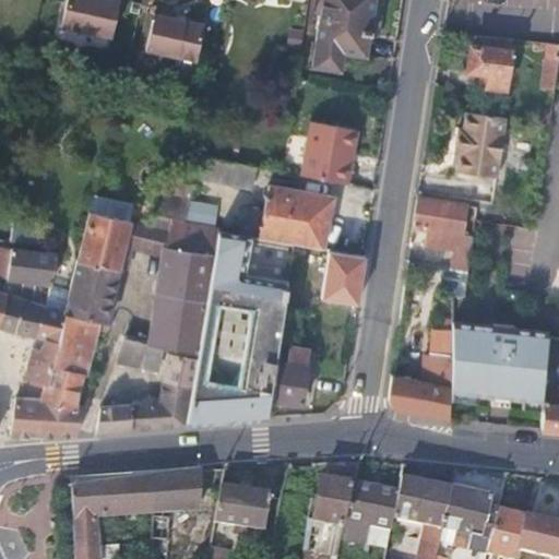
[(118,2),(105,0),(66,0),(59,31),(109,40),(118,2)]
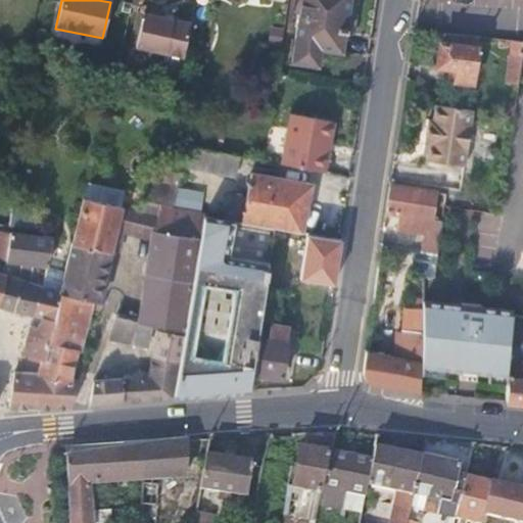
[(301,0),(293,62),(319,66),(322,49),(342,53),(349,0),(301,0)]
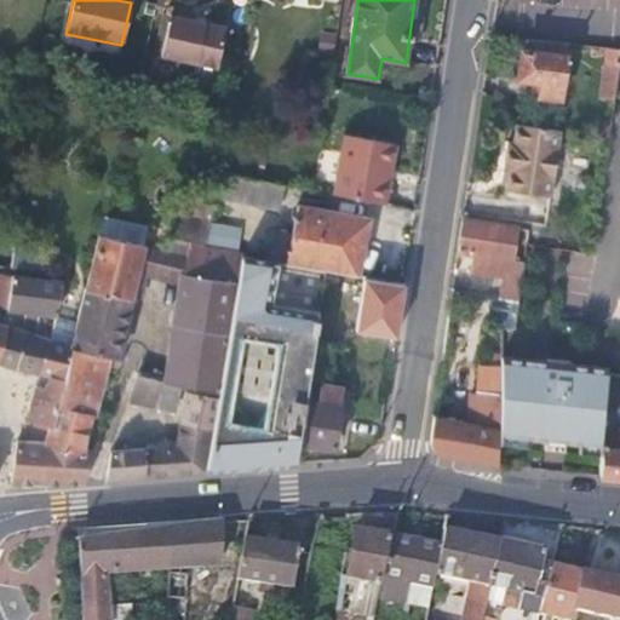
[(223,29),(170,19),(160,61),(213,72),(223,29)]
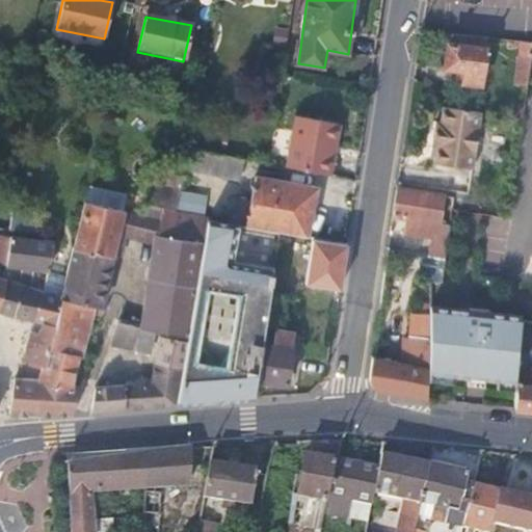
[(490,36),(454,33),(453,44),(450,44),(446,69),(466,71),(463,82),(483,85),(490,36)]
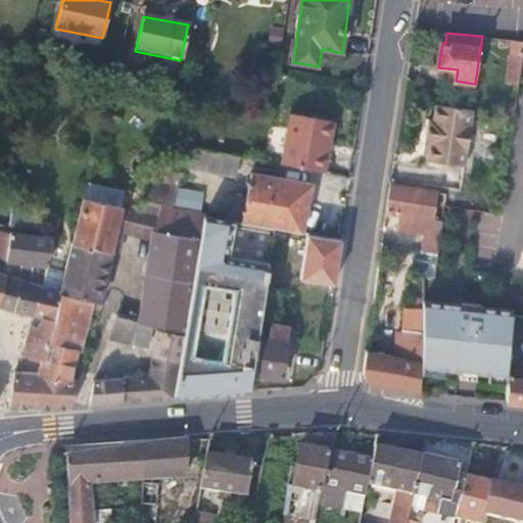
[(522,72),(522,40),(514,39),(508,82),(521,85),(521,83),(522,72)]
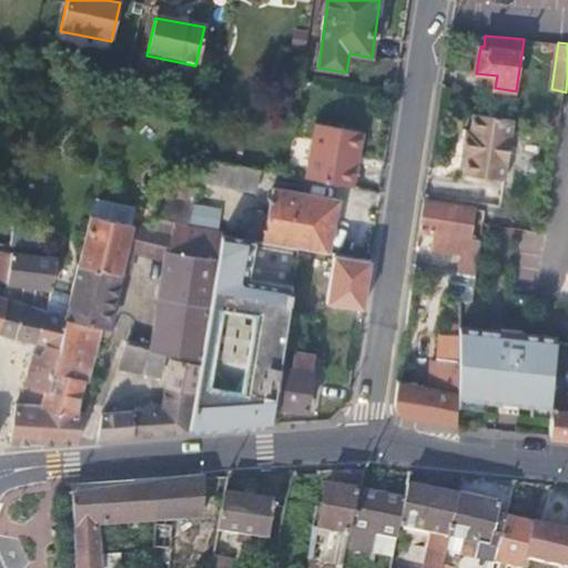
[(315,135),(306,176),(351,185),(356,151),(359,151),(363,132),(321,124),(324,102),(296,98),(291,128),(315,135)]
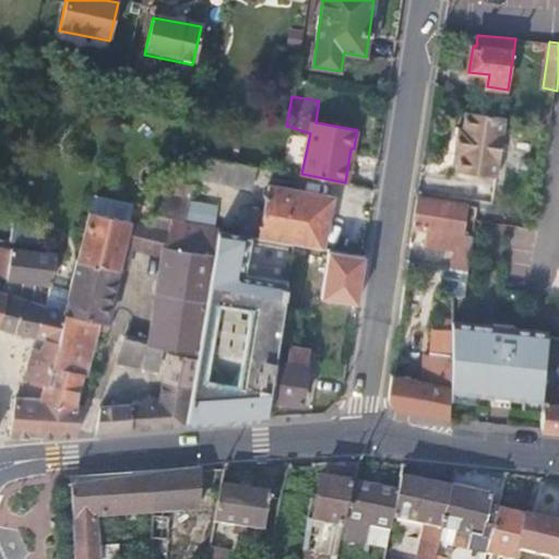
[(504,118),(465,111),(464,128),(459,128),(454,153),(460,154),(459,159),(458,170),(498,176),(504,118)]
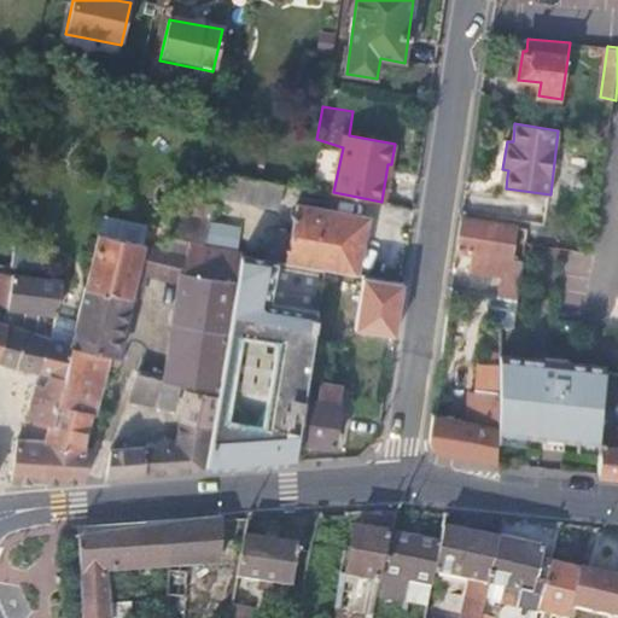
[(299,134),(290,184),(333,192),(343,147),(316,139),(299,134)]
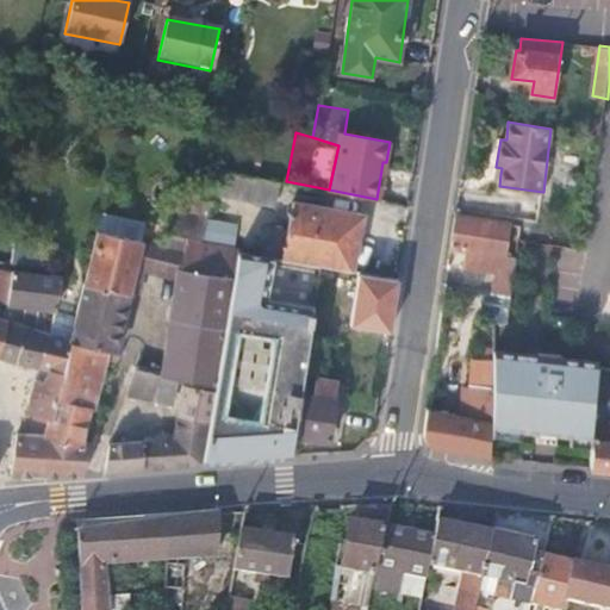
[(286,181),(218,168),(213,186),(260,194),(248,250),(267,254),(271,254),(321,263),(353,269),(363,215),(294,201),(288,228),(272,224),(277,198),(282,198),(286,181)]
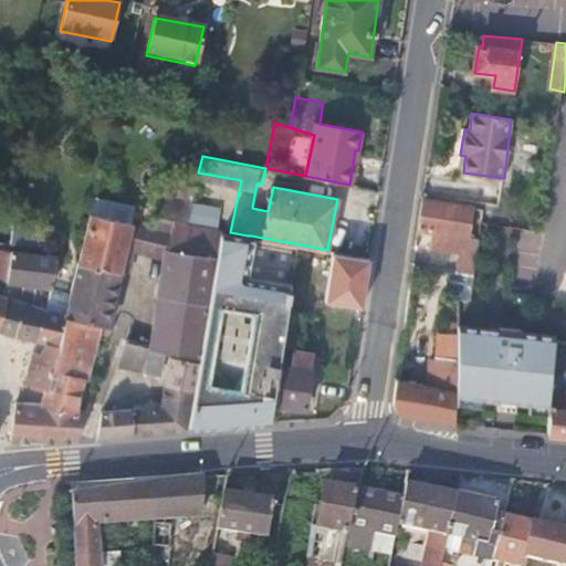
[(473,209),(423,200),(419,231),(436,233),(433,250),(462,254),(460,273),(475,275),(480,239),(469,238),(473,209)]
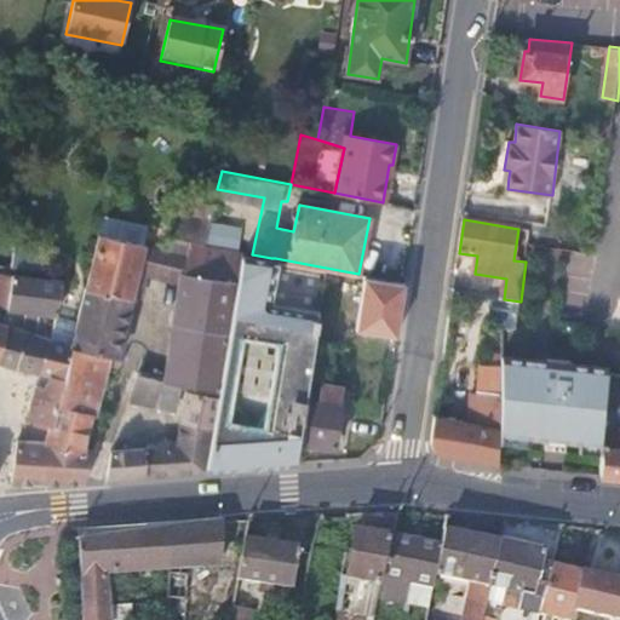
[(141,245),(98,235),(87,279),(73,343),(108,356),(116,360),(130,308),(136,274),(141,245)]
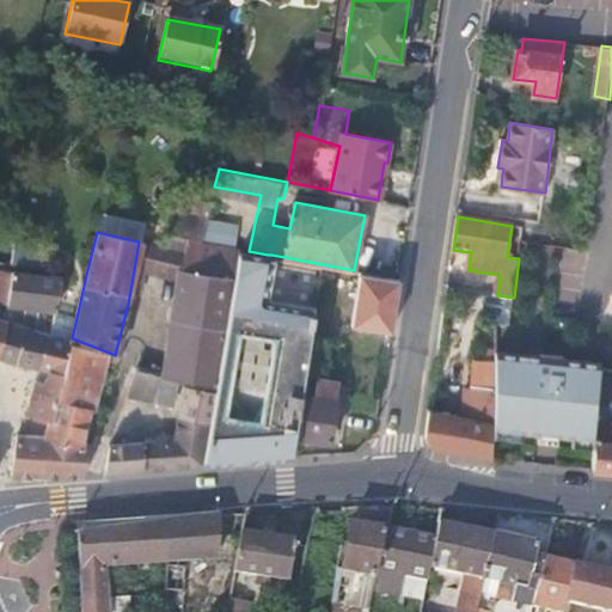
[(189,240),(185,251),(181,282),(165,373),(165,378),(179,380),(185,381),(194,384),(197,384),(216,387),(242,250),(202,243),(189,240)]
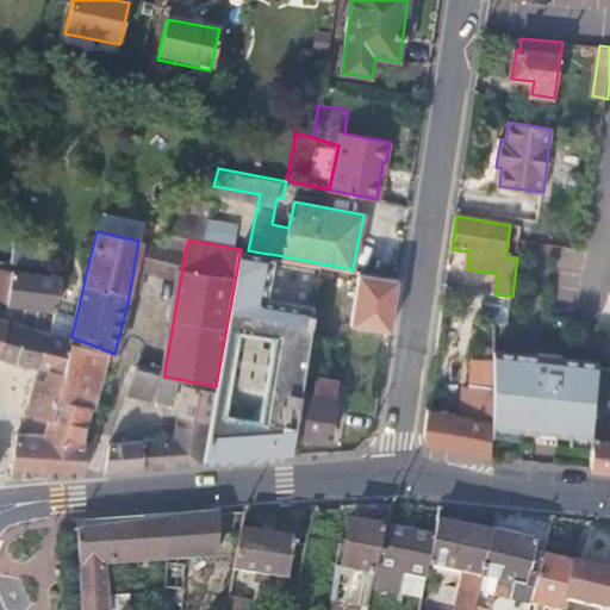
[(185,250),(138,241),(134,269),(180,281),(185,250)]
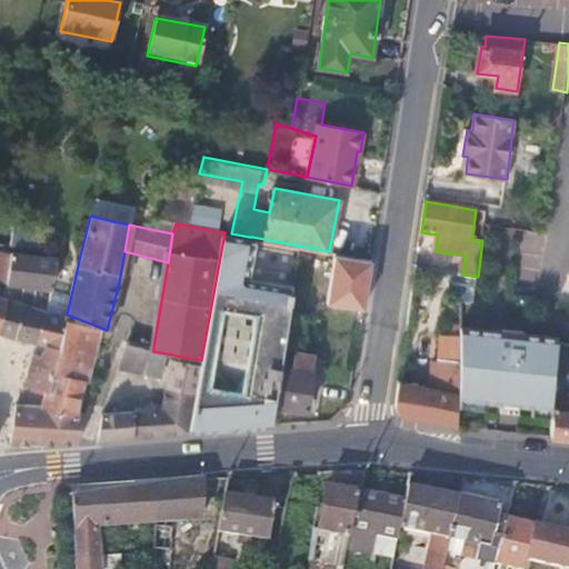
[(201,360),(189,431),(271,426),(275,406),(280,367),(289,313),(289,308),(292,290),(296,269),(297,262),(299,246),(252,237),(249,237),(231,233),(225,232),(201,360)]
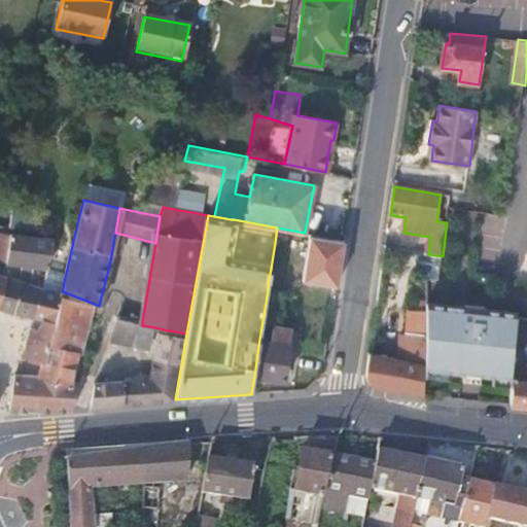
[(317,235),(305,233),(277,227),(275,243),(314,251),(317,235)]
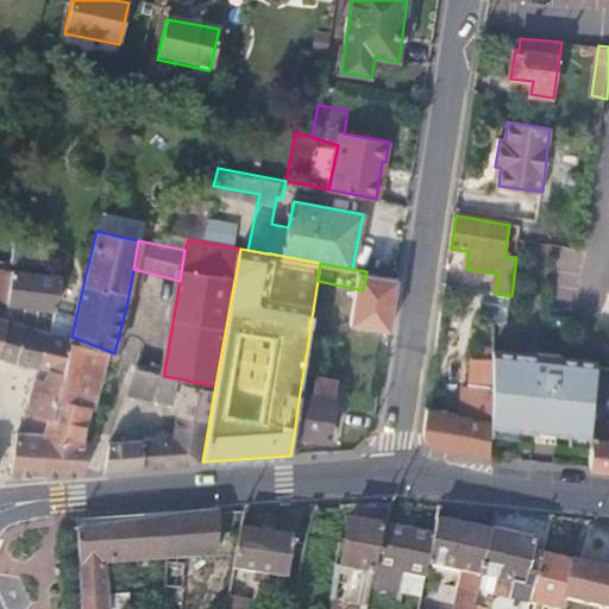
[(395,296),(397,277),(366,271),(363,290),(395,296)]
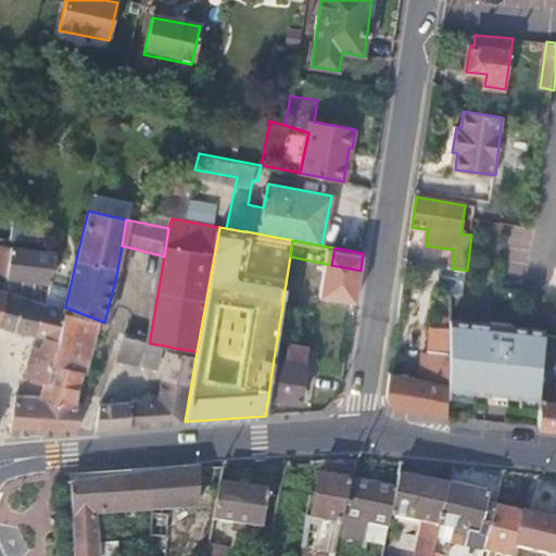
[(51,278),(55,255),(10,251),(5,280),(49,286),(51,278)]
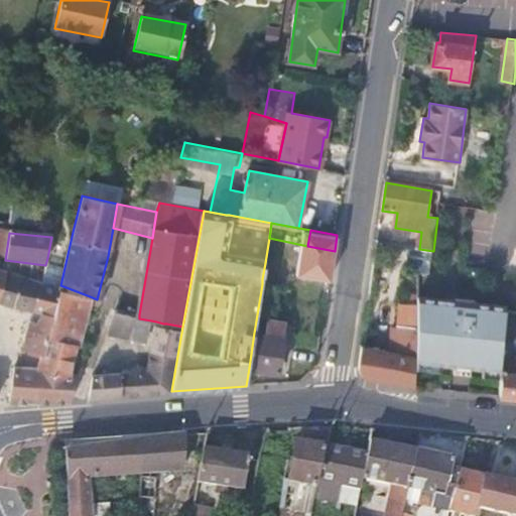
[(421,297),(423,271),(404,269),(400,303),(421,305),(421,297)]
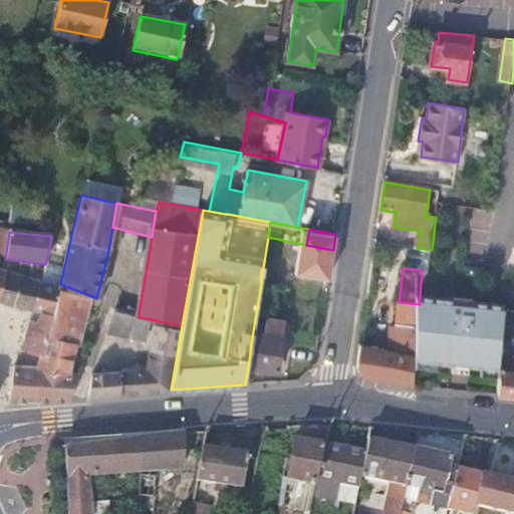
[(0,301),(31,309),(38,282),(5,273),(0,285),(0,301)]
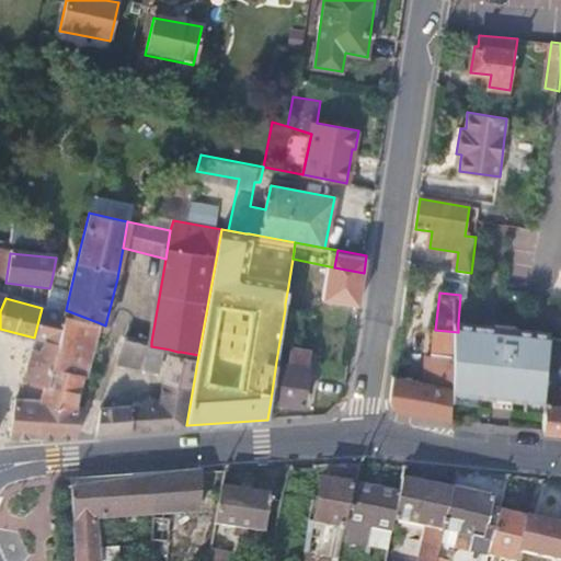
[(59,338),(66,310),(46,308),(42,308),(34,338),(42,340),(38,350),(32,347),(23,380),(50,379),(59,338)]
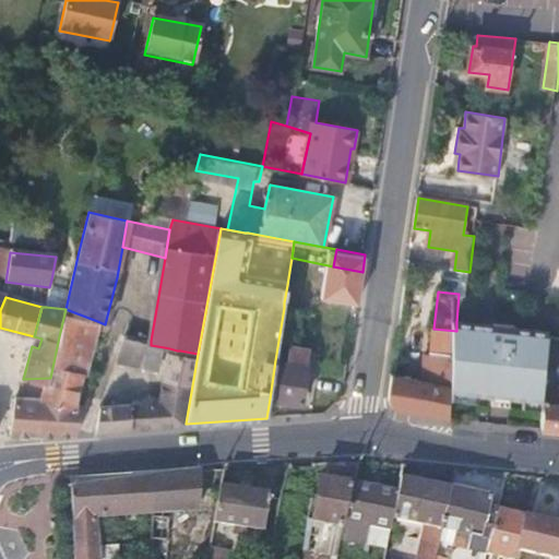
[(97,321),(66,309),(59,336),(93,344),(97,321)]
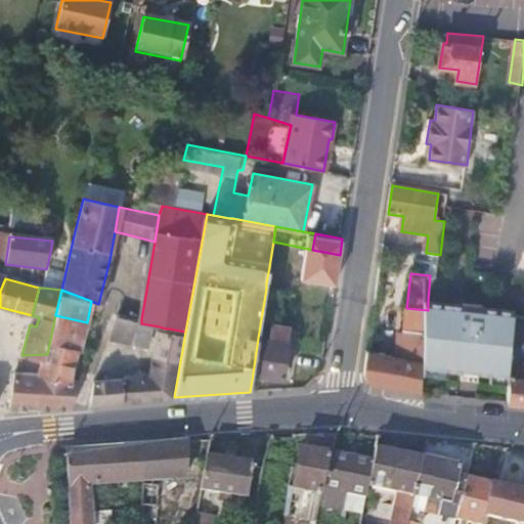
[(424,349),(423,366),(459,370),(480,373),(511,376),(513,358),(513,356),(515,333),(517,315),(517,311),(485,308),(485,306),(464,303),(464,305),(455,305),(428,302),(428,310),(424,349)]
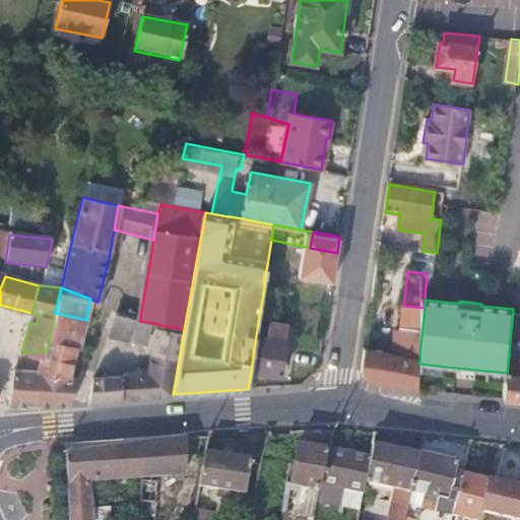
[(374,342),(367,341),(363,373),(369,381),(416,389),(419,364),(420,346),(425,308),(403,306),(400,329),(398,348),(394,347),(394,352),(374,349),(374,342)]
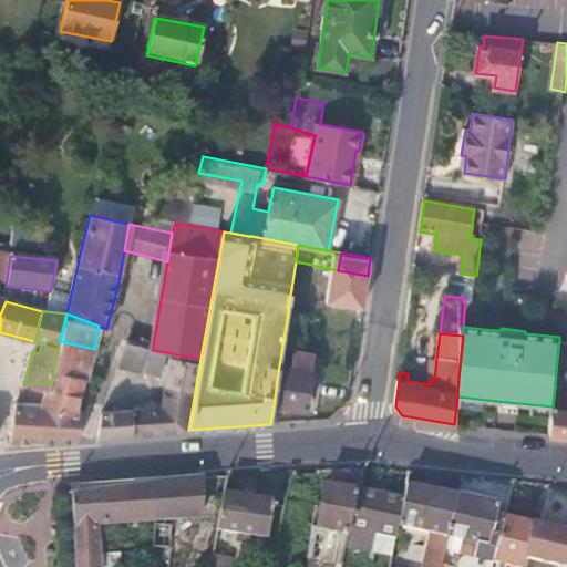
[(94,349),(60,341),(51,383),(83,382),(86,381),(94,349)]
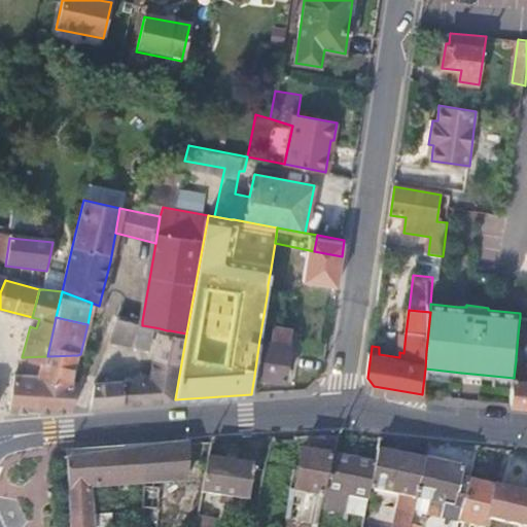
[(137,320),(117,317),(111,340),(132,345),(137,320)]
